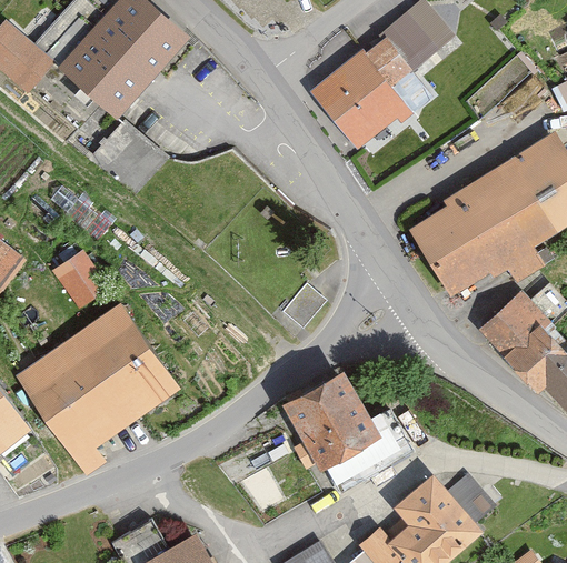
[(192,39),(147,0),(117,0),(58,70),(121,123),(192,39)]
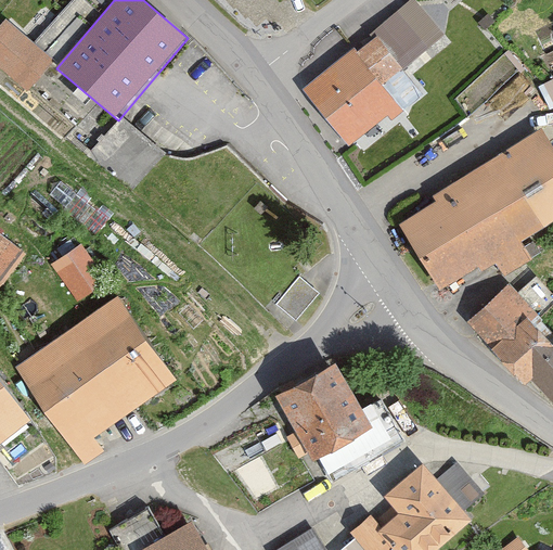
[(445,39),(415,3),(305,93),(352,152),(421,96),(402,74),(445,39)]
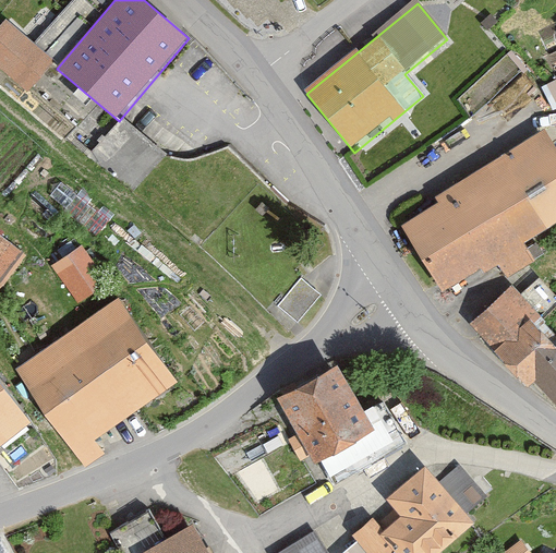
[(51,60),(2,22),(0,23),(0,70),(27,92),(51,60)]
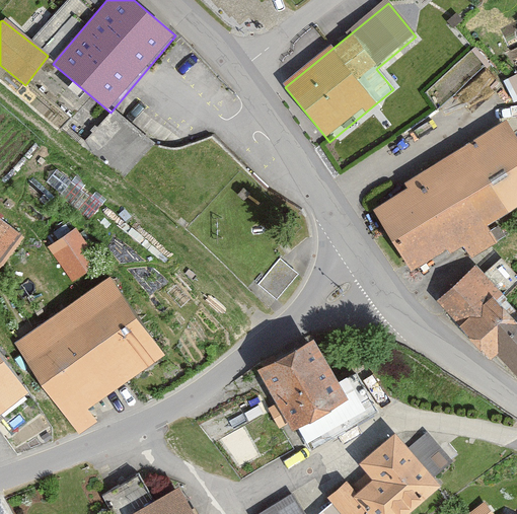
[(516,73),(506,79),(516,98),(516,73)]
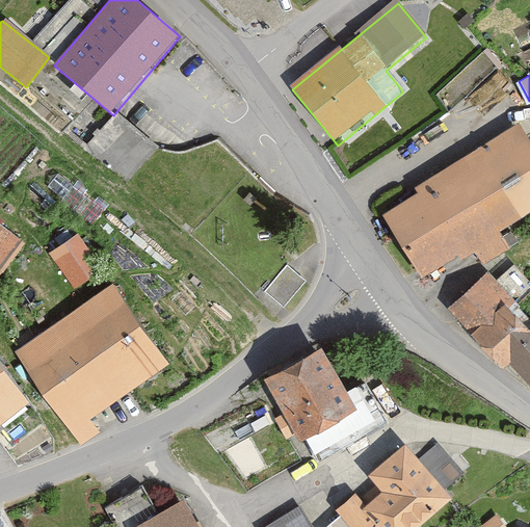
[(529,136),(521,122),(375,211),(420,282),(473,249),(482,264),(506,249),(498,235),(529,214),(529,136)]
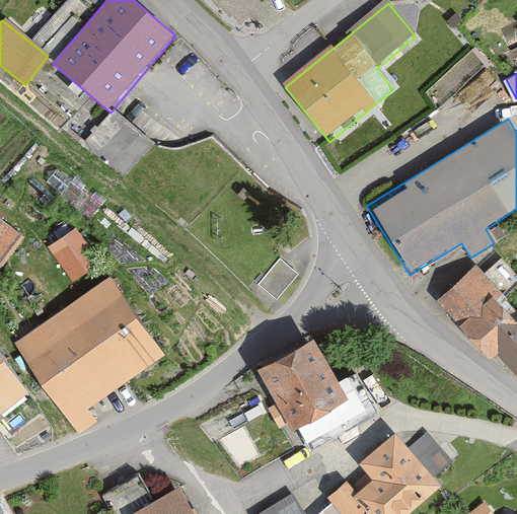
[(0,263),(19,236),(0,222),(0,263)]
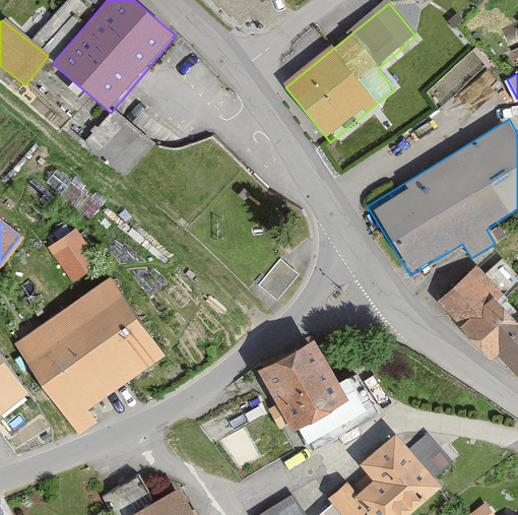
[(72,229),(46,247),(70,282),(96,265),(72,229)]
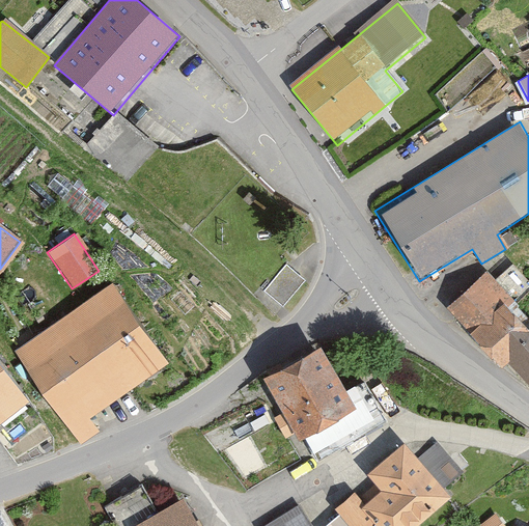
[(528,314),(485,269),(445,308),(502,367),(508,361),(528,383),(528,314)]
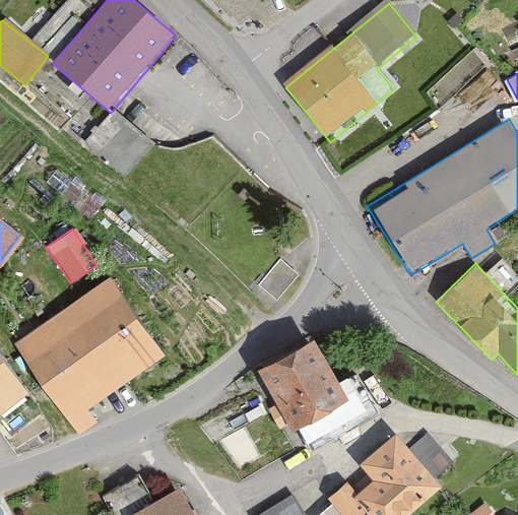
[(110,278),(12,343),(76,439),(99,425),(88,409),(164,359),(110,278)]
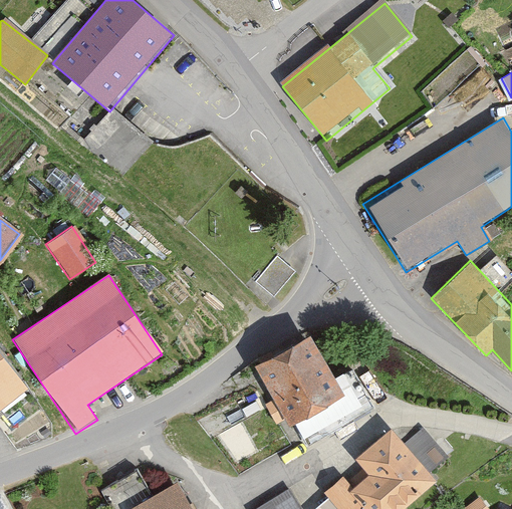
[(312,335),(256,365),(288,425),(344,395),(312,335)]
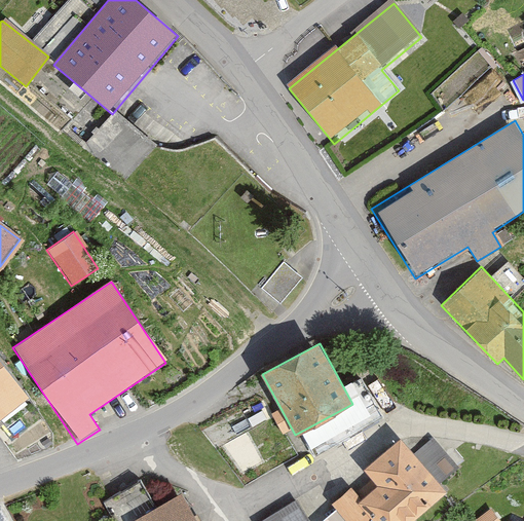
[(0,358),(0,421),(31,399),(0,358)]
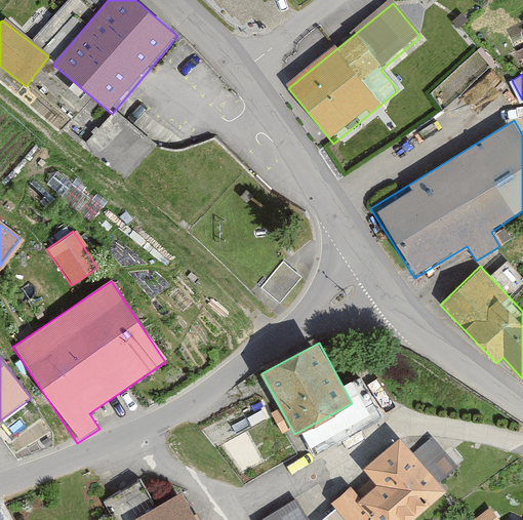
[(401,436),(361,469),(375,486),(359,501),(350,490),(333,504),(347,519),(417,519),(449,493),(401,436)]
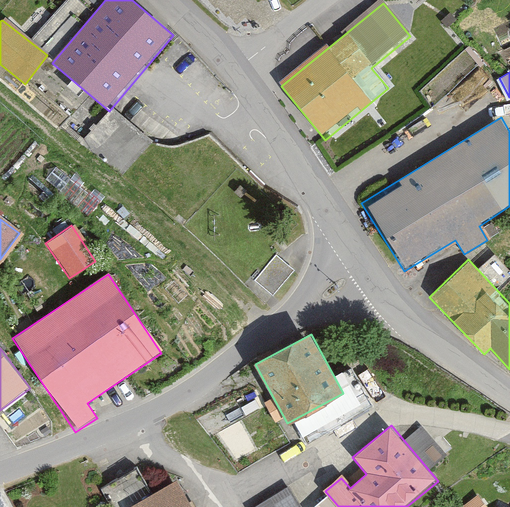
[(116,505),(148,486),(137,468),(105,487),(116,505)]
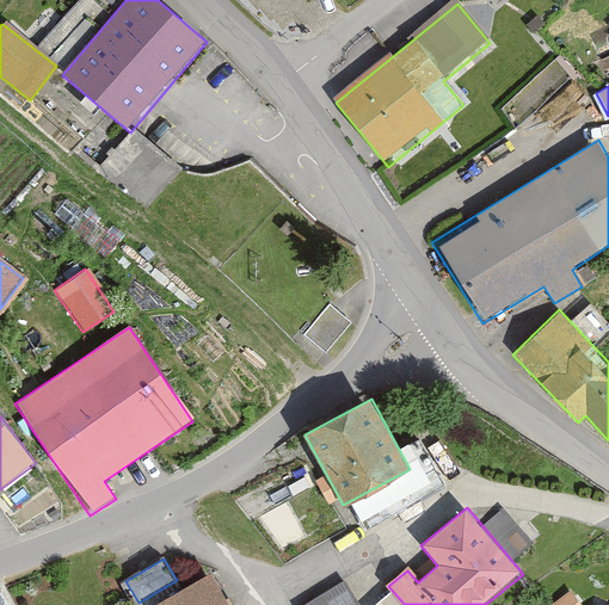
[(228,604),(211,573),(155,604),(228,604)]
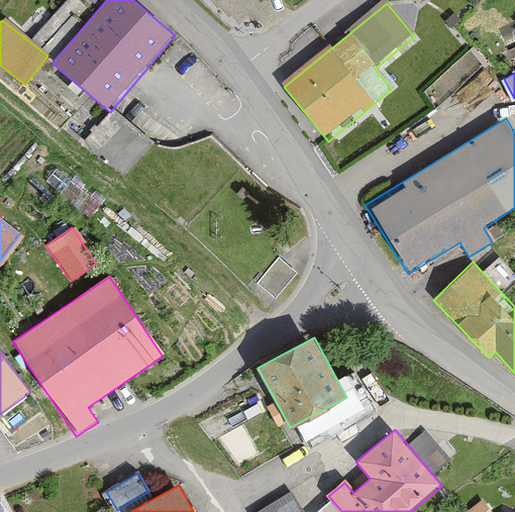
[(292,490),(255,511),(304,511),(292,490)]
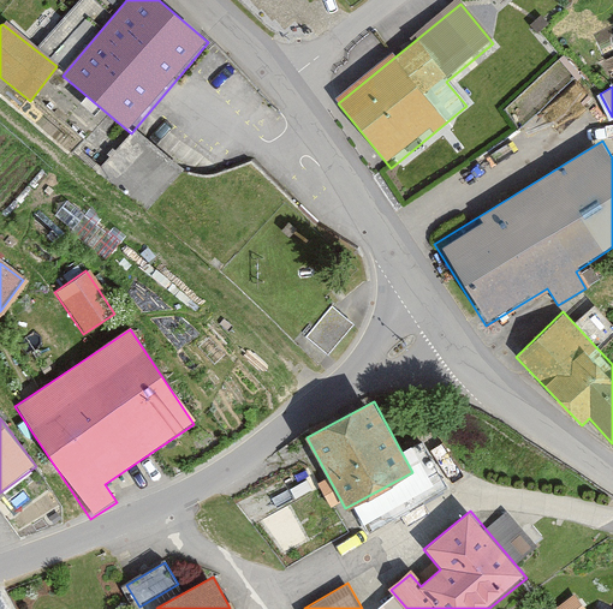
[(582,608),(572,597),(558,608),(582,608)]
